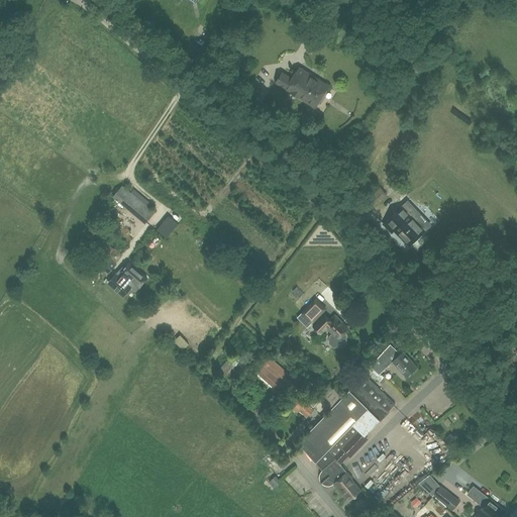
[(298,96),(315,106),(328,86),(299,68),(292,79),(282,72),(276,82),(292,91),(291,93),(298,97),(298,96)]
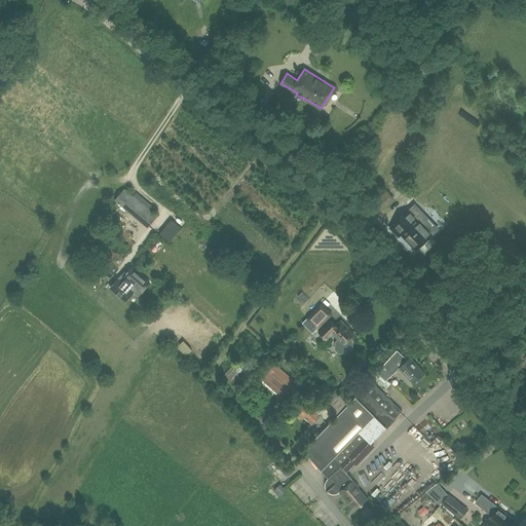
[(123,189),(115,199),(148,226),(156,216),(123,189)]
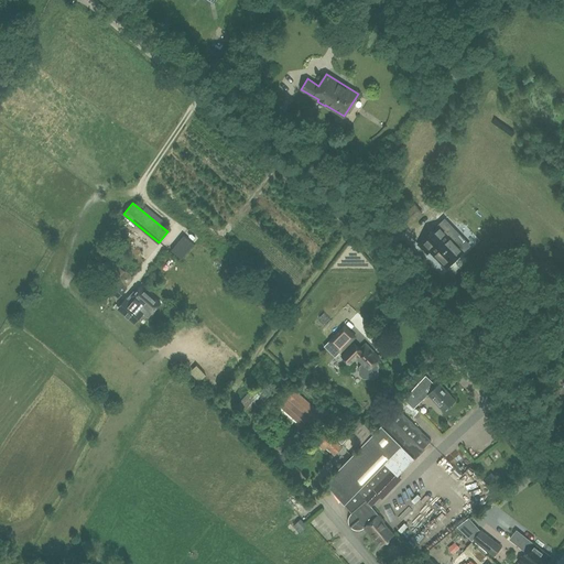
[(431,251),(445,267),(463,251),(437,226),(418,245),(427,255),(431,251)]
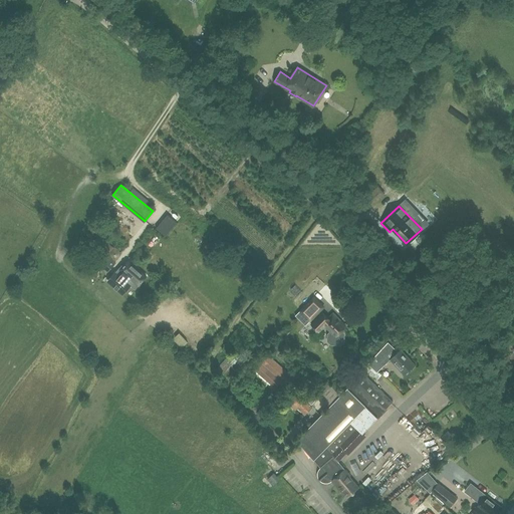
[(116,262),(102,251),(93,261),(107,272),(116,262)]
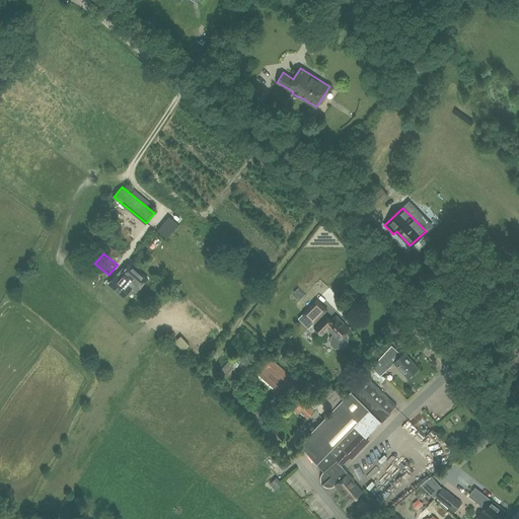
[(130,264),(122,273),(139,288),(147,279),(130,264)]
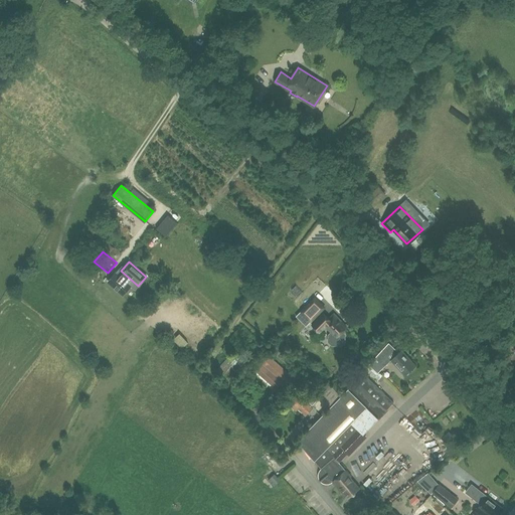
[(324,308),(314,298),(301,311),(311,321),(324,308)]
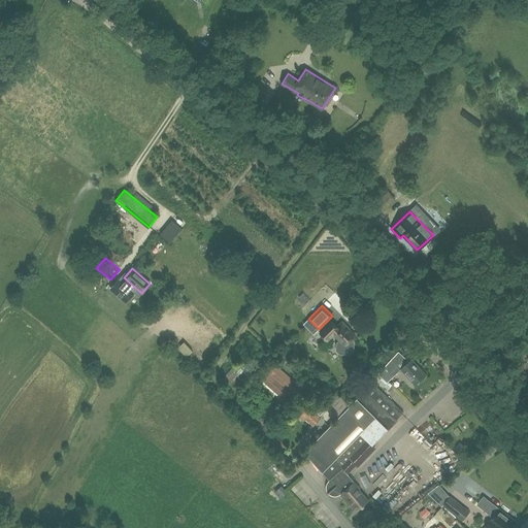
[(328,341),(334,334),(339,339),(336,343),(336,351),(340,354),(350,355),(354,350),(354,342),(351,339),(355,335),(347,328),(348,327),(342,322),(338,326),(332,321),(320,333),(328,341)]
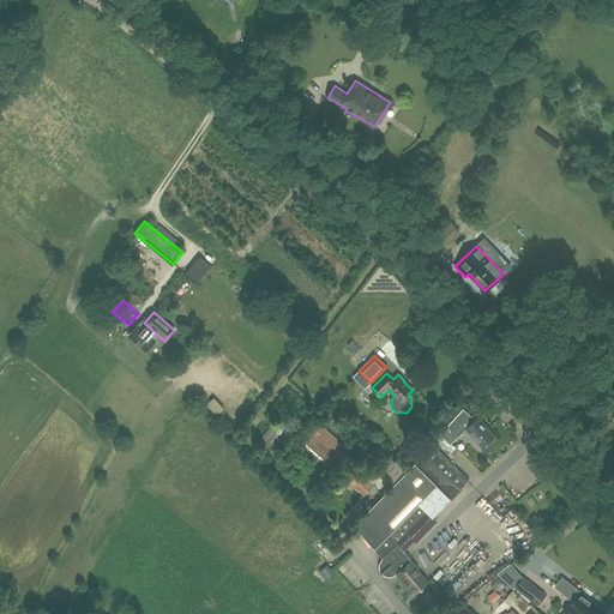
[(450,444),(465,429),(482,447),(494,435),(479,417),(475,421),(463,410),(439,434),(450,444)]
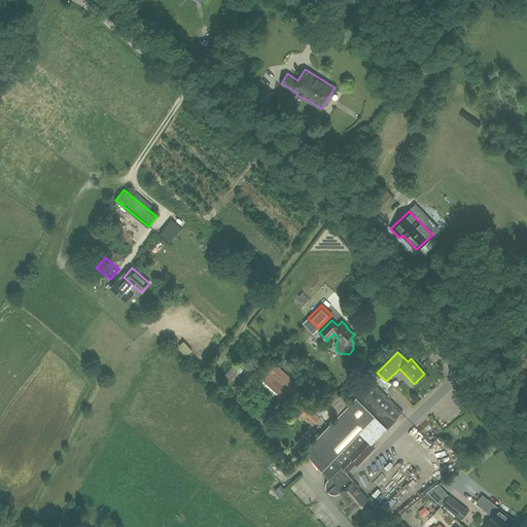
[(299,378),(294,382),(275,364),(261,380),(280,396),(286,389),(294,395),(305,383),(299,378)]
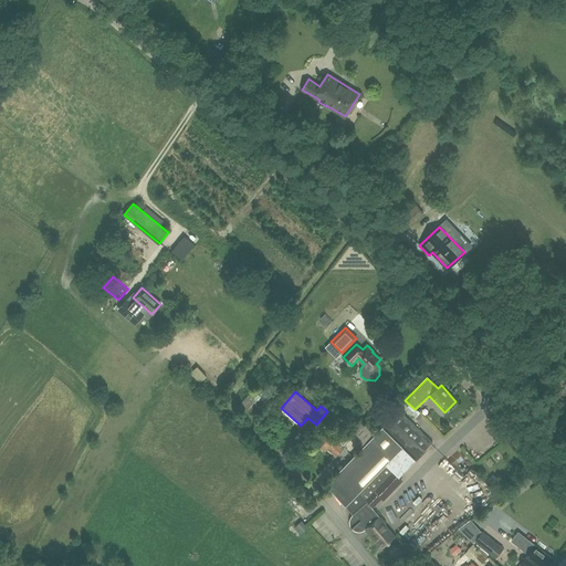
[(402,480),(399,477),(416,459),(417,460),(426,451),(425,450),(432,442),(397,409),(375,436),(364,448),(331,489),(346,506),(354,516),(353,519),(353,520),(352,522),(353,524),(353,526),(354,526),(352,528),(353,528),(354,527),(356,528),(358,530),(360,530),(363,528),(365,527),(376,540),(383,546),(388,542),(389,543),(392,540),(392,537),(394,536),(383,524),(385,523),(379,516),(374,511),(374,510),(371,507),(381,498),(392,490),(402,480)]
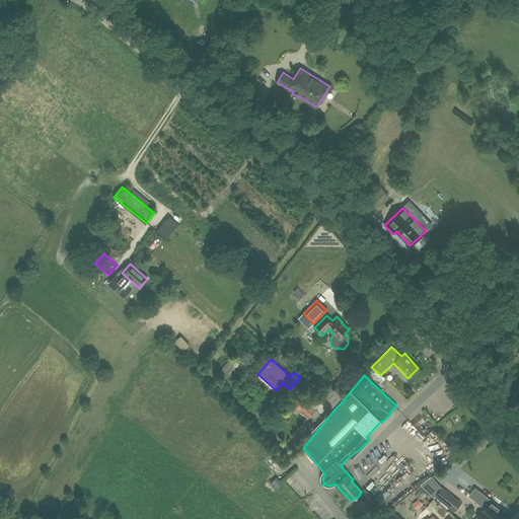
[(322,399),(334,411),(344,399),(331,388),(322,398),(321,398),(322,399)]
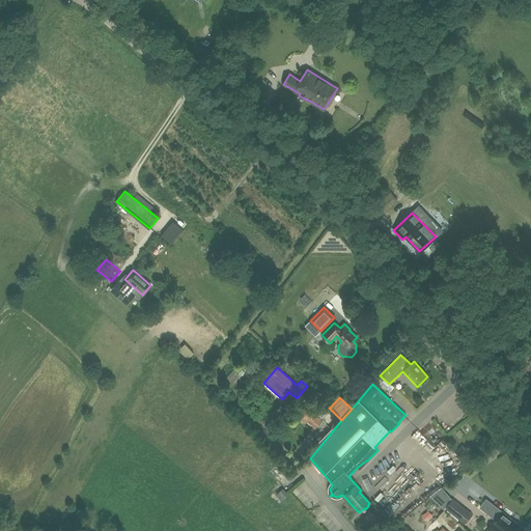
[(330,409),(329,408),(330,408),(325,402),(315,412),(322,418),(330,409)]
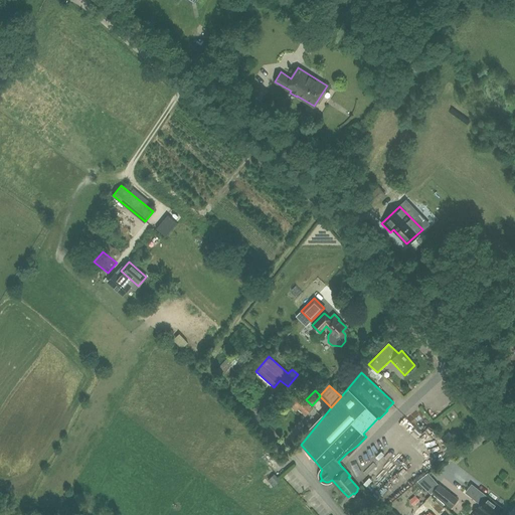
[(306,415),(313,408),(294,392),(288,399),(306,415)]
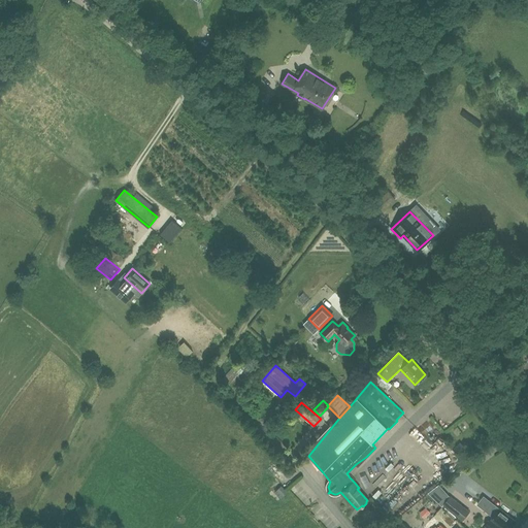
[(431,463),(433,460),(425,454),(420,460),(424,464),(426,460),(431,463)]
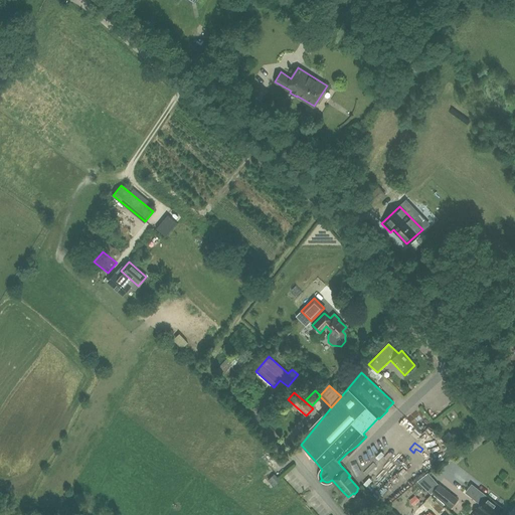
[(385,468),(394,459),(384,450),(375,460),(385,468)]
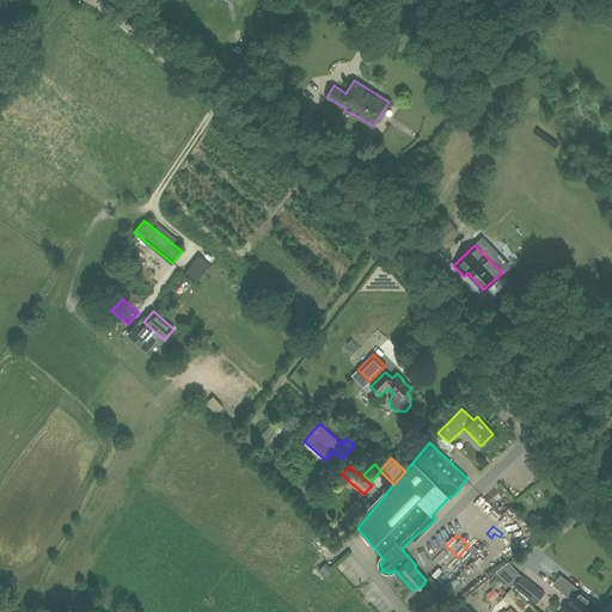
[(479,555),(484,558),(491,551),(488,546),(479,555)]
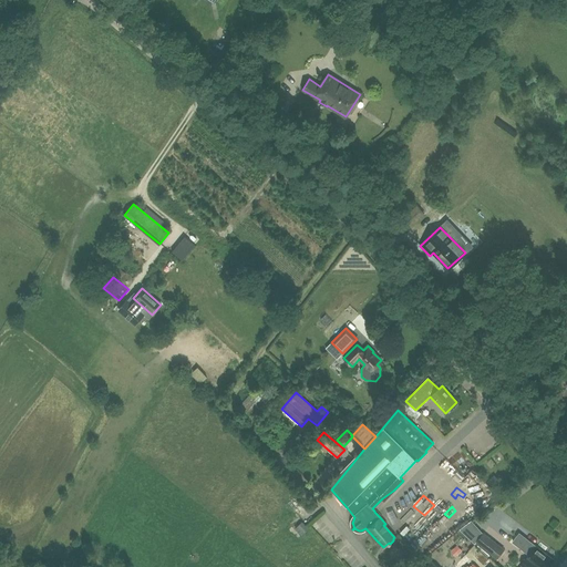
[(440,513),(436,521),(443,524),(447,516),(440,513)]
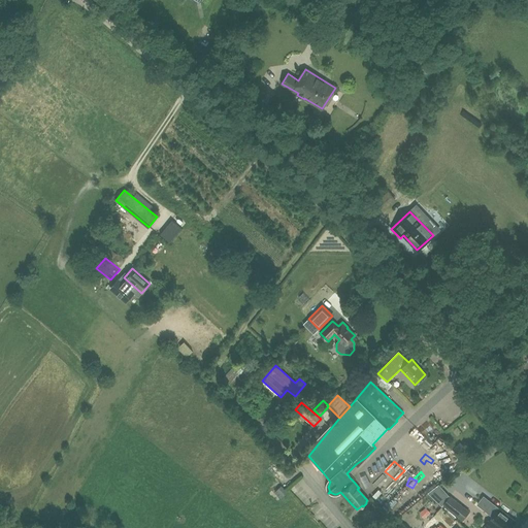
[(286,482),(279,485),(285,493),(290,491),(286,482)]
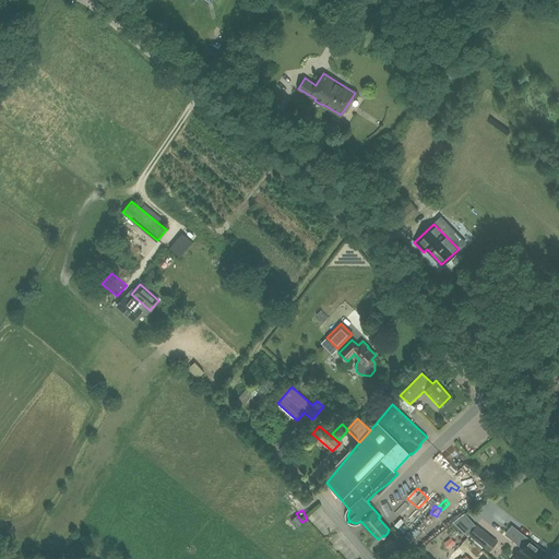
[(489,550),(497,542),(476,526),(470,534),(489,550)]
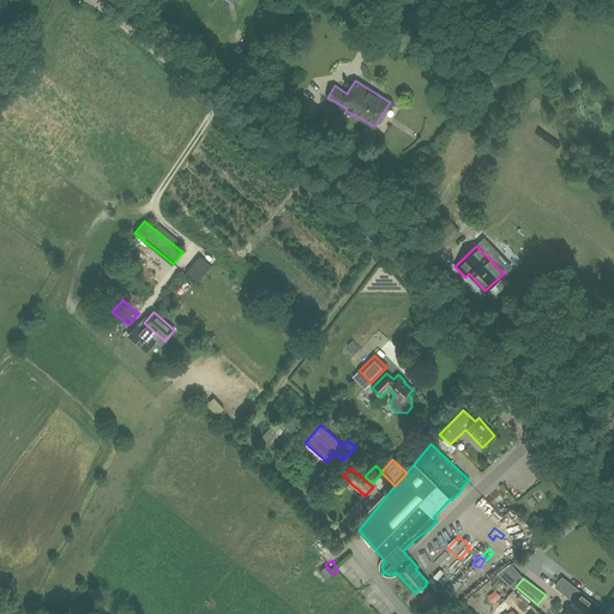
[(573,601),(565,613),(566,613),(591,613),(599,606),(581,591),(581,593),(561,578),(555,587),(573,601)]
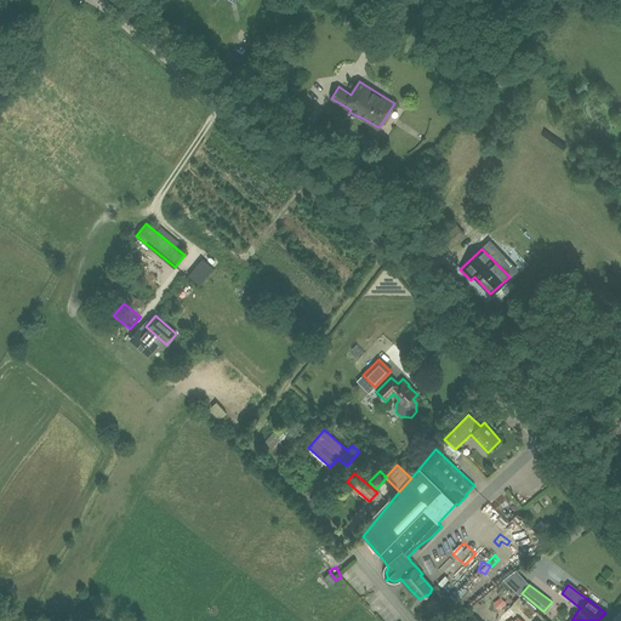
[(535,611),(519,597),(512,603),(529,619),(535,611)]
